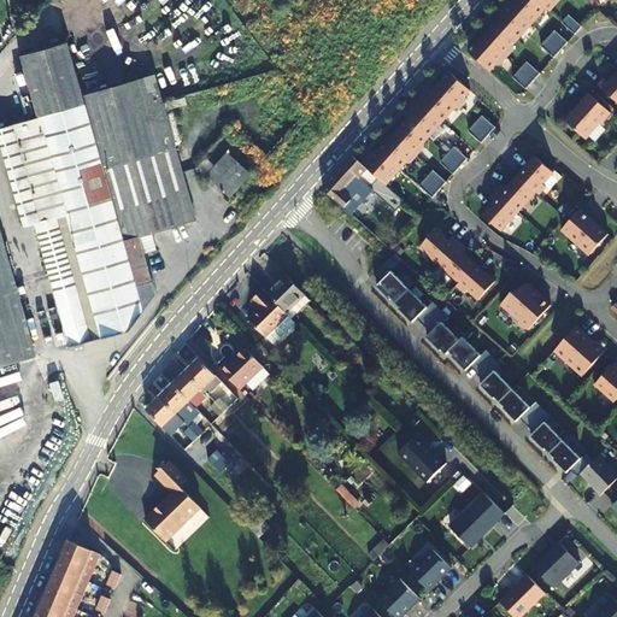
[(505,0),(494,12),(499,17),(497,21),(517,40),(532,24),(505,0)]
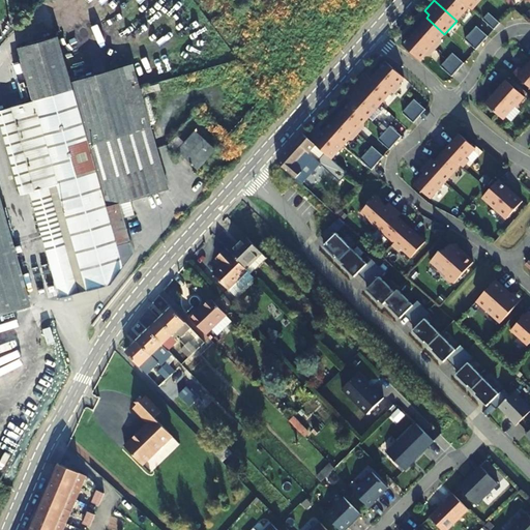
[(434,0),(457,21),(469,7),(460,0),(434,0)]
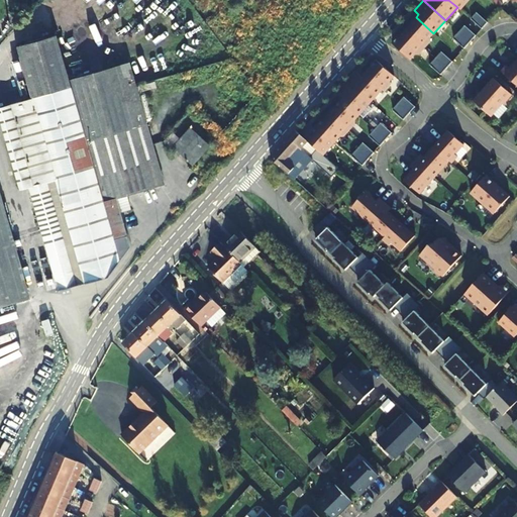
[(448,0),(457,7),(460,10),(469,0),(448,0)]
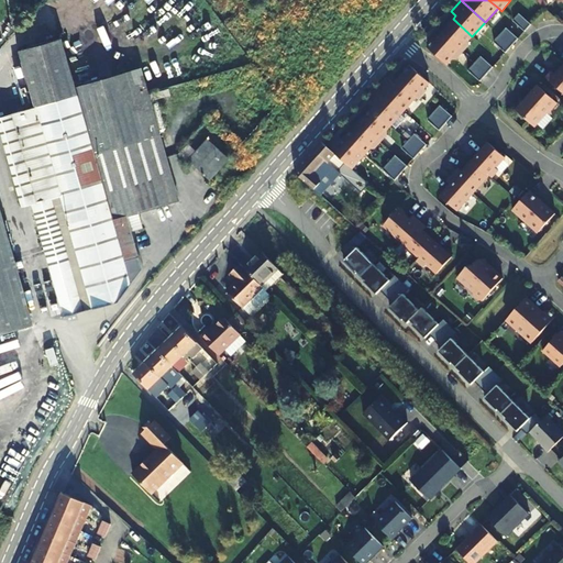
[(543,0),(537,0),(536,1),(544,9),(549,4),(543,0)]
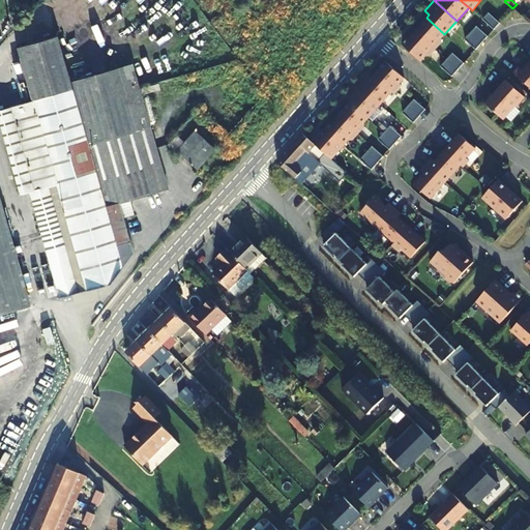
[(489,13),(483,20),(494,30),(500,23),(489,13)]
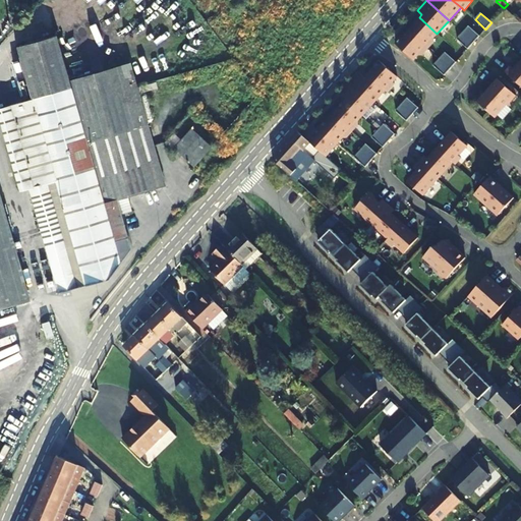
[(419,17),(407,31),(428,49),(433,43),(433,38),(437,34),(419,17)]
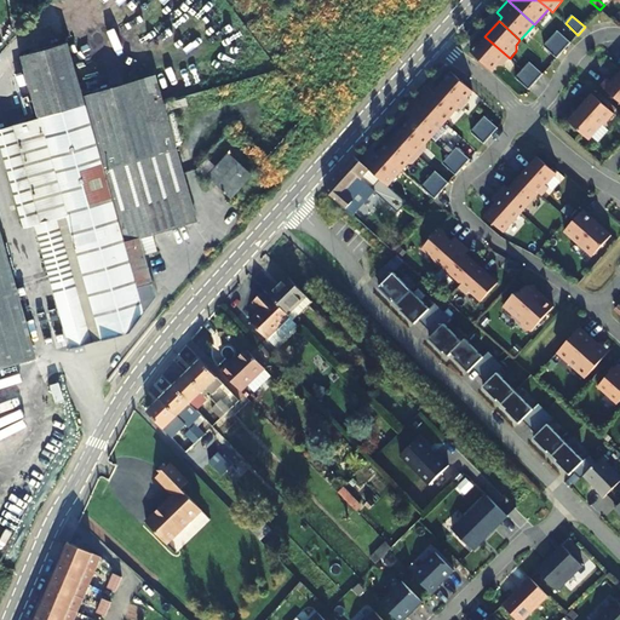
[(564,51),(572,42),(558,32),(551,39),(564,51)]
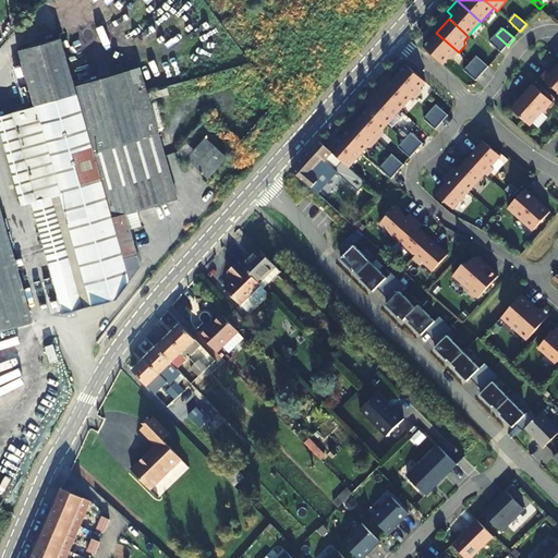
[(436,33),(423,47),(443,64),(447,60),(452,59),(459,52),(436,33)]
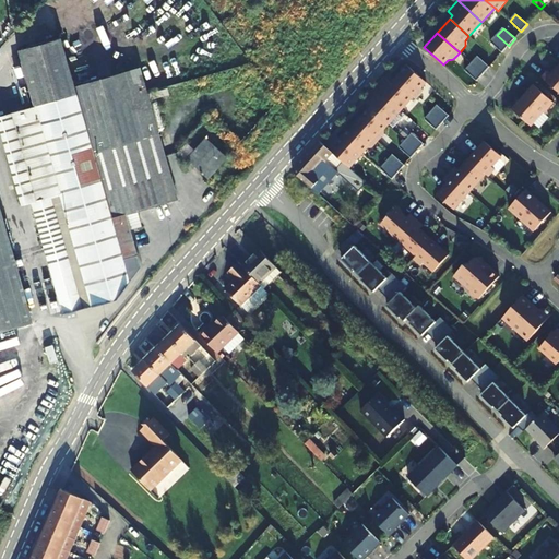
[(497,35),(490,43),(502,54),(509,46),(497,35)]
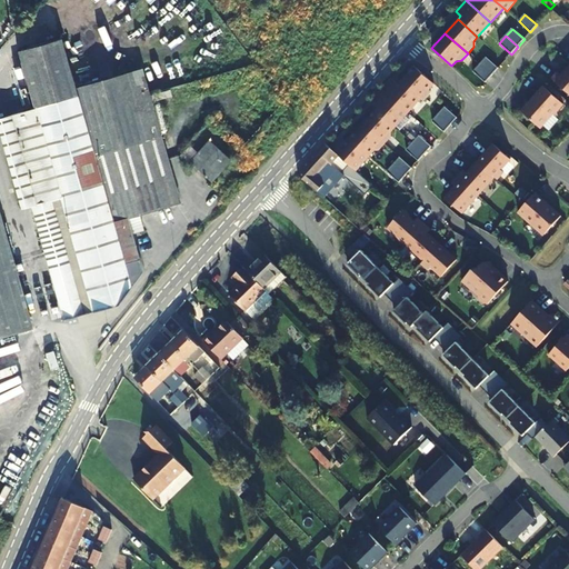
[(0,118),(0,133),(21,208),(30,207),(61,318),(106,306),(98,281),(110,278),(115,292),(129,285),(73,87),(60,39),(16,52),(30,109),(0,118)]
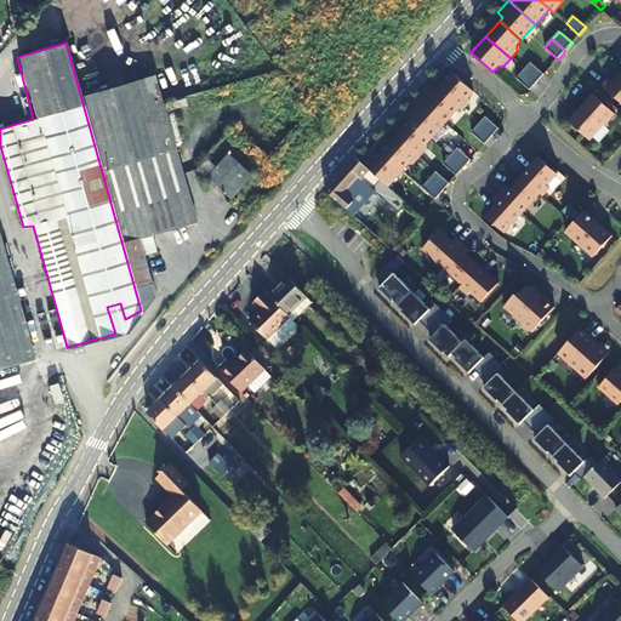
[(524,70),(536,83),(543,74),(531,63),(524,70)]
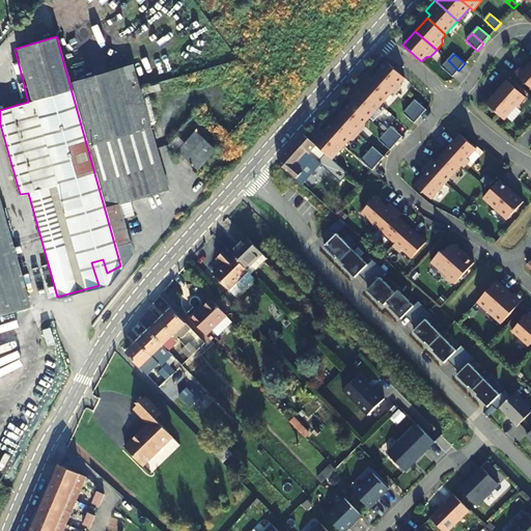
[(386,61),(373,75),(392,91),(395,94),(400,87),(400,82),(404,78),(386,61)]
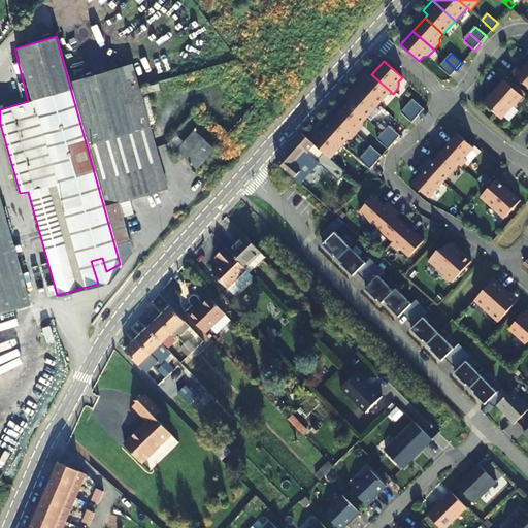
[(527,61),(521,70),(517,67),(512,73),(527,87),(527,61)]
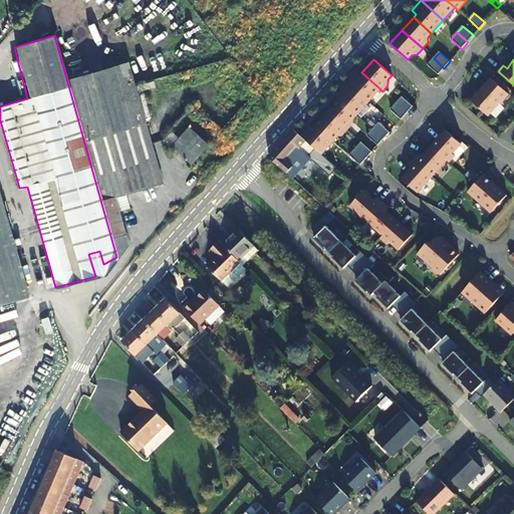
[(125,63),(66,78),(116,257),(127,244),(118,211),(121,204),(119,196),(162,184),(125,63)]
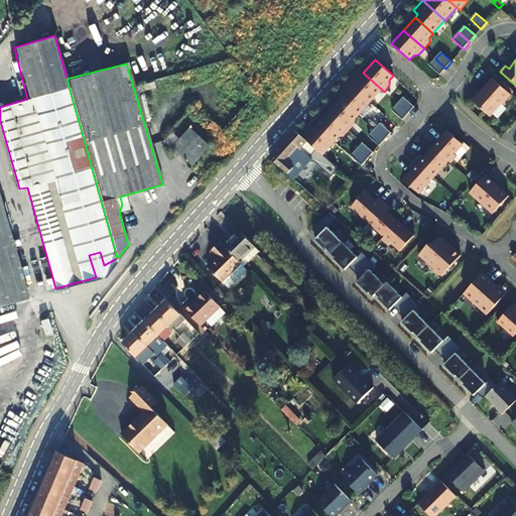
[(361,76),(357,73),(348,83),(369,102),(381,89),(363,73),(361,76)]
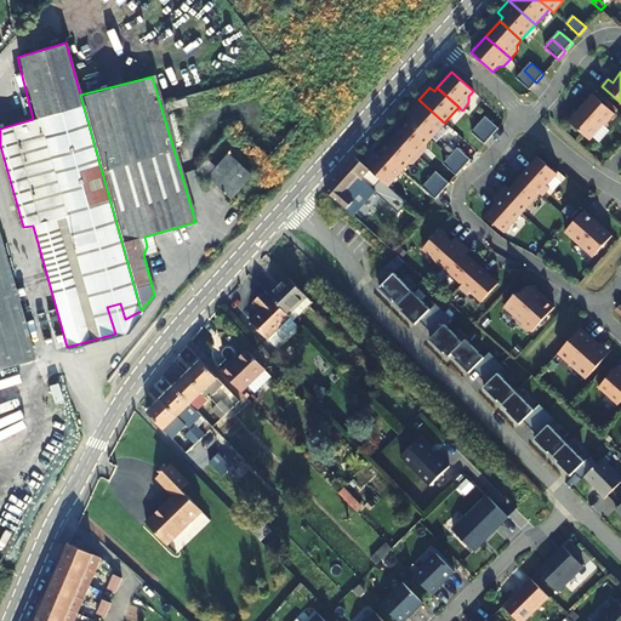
[(569,121),(585,136),(596,135),(597,132),(594,131),(602,124),(604,125),(604,126),(615,114),(593,95),(582,106),(584,107),(579,113),(577,112),(569,121)]
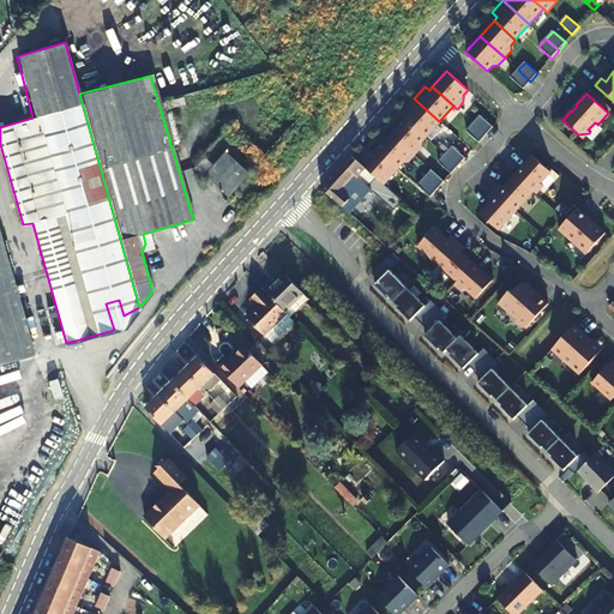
[(414,98),(403,110),(408,114),(404,118),(426,137),(439,121),(414,98)]
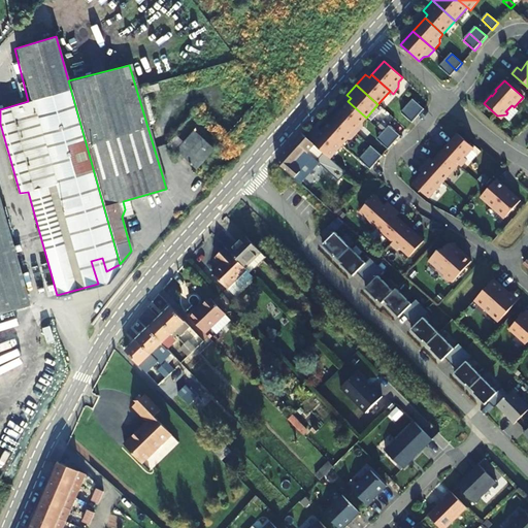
[(418,117),(424,109),(413,99),(407,106),(418,117)]
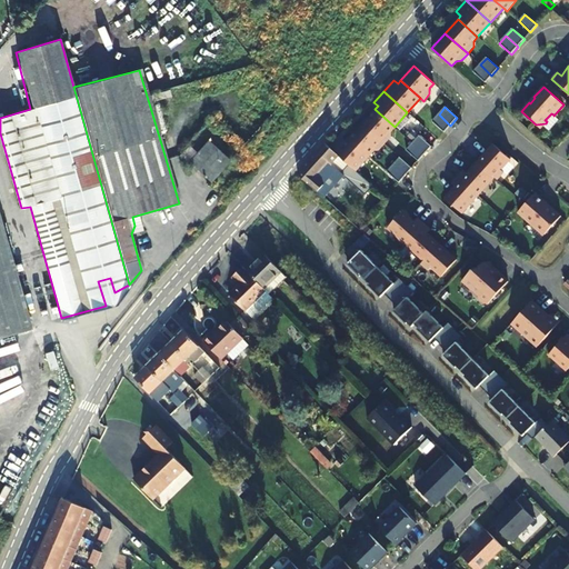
[(375,109),(361,123),(385,143),(391,137),(390,131),(395,127),(375,109)]
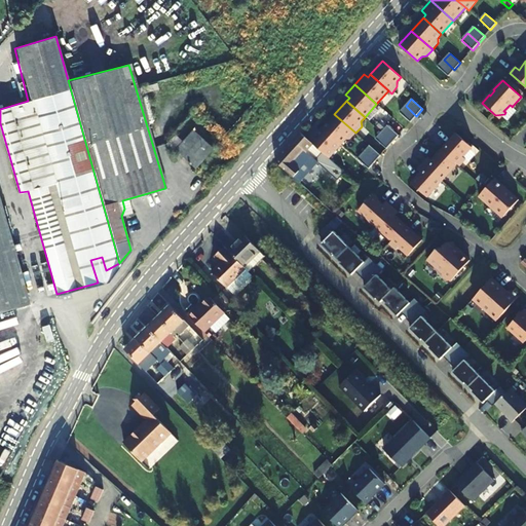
[(400,112),(411,122),(416,116),(406,106),(400,112)]
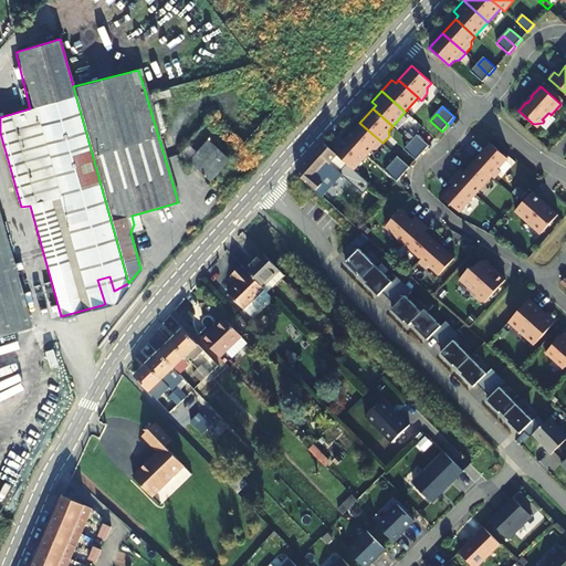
[(359,123),(347,137),(366,155),(370,150),(376,149),(383,143),(359,123)]
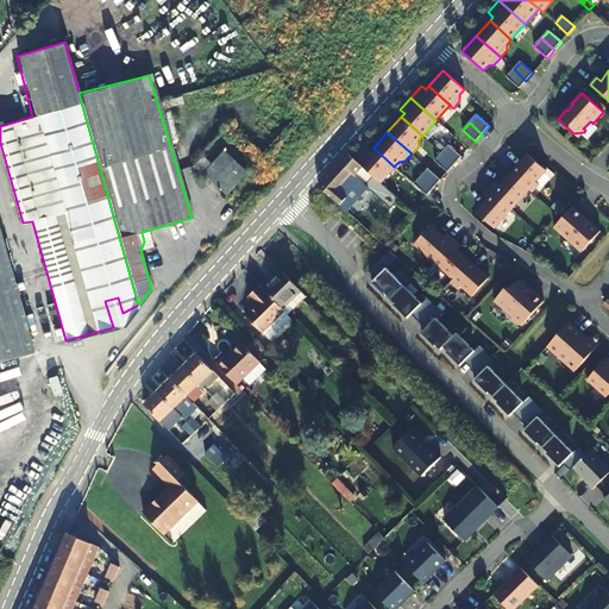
[(454,164),(462,157),(449,145),(441,154),(454,164)]
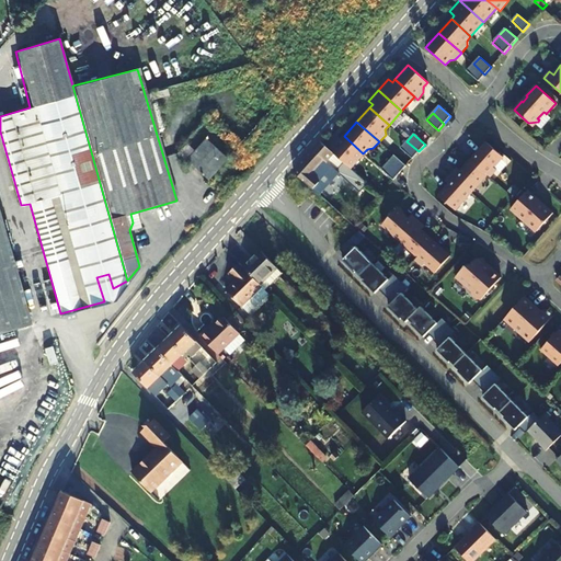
[(341,139),(336,135),(327,147),(334,153),(344,162),(350,168),(363,153),(344,136),(341,139)]
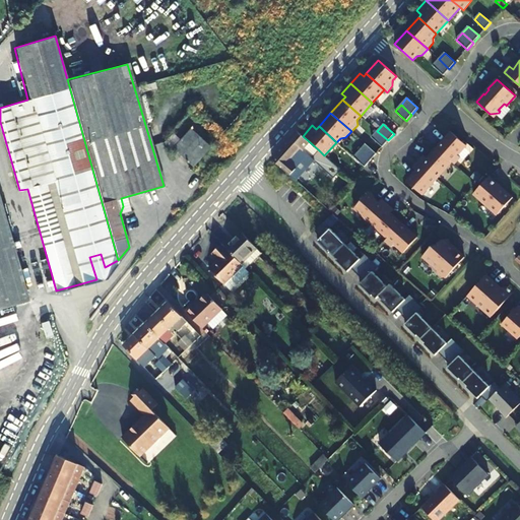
[(174,146),(192,165),(208,147),(190,128),(180,139),(171,132),(164,144),(171,149),(174,146)]
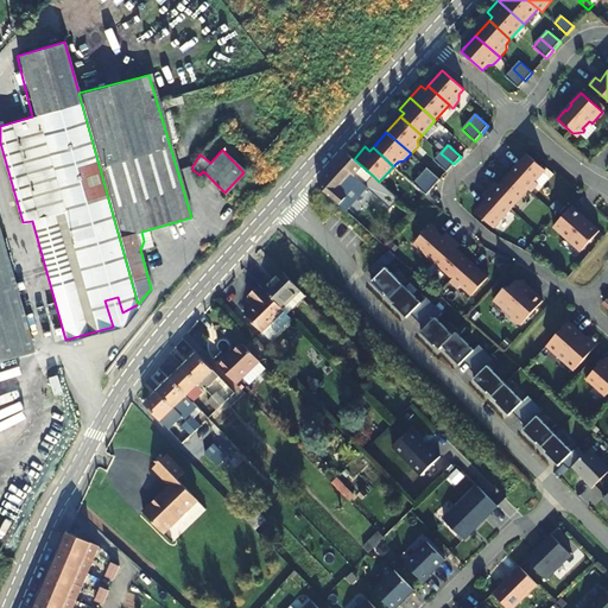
[(354,176),(362,166),(354,159),(347,153),(340,163),(354,176)]
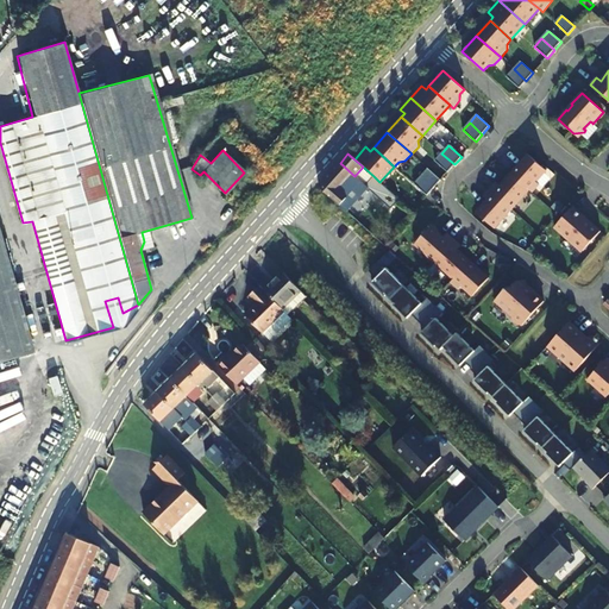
[(435,161),(447,173),(454,164),(441,154),(435,161)]
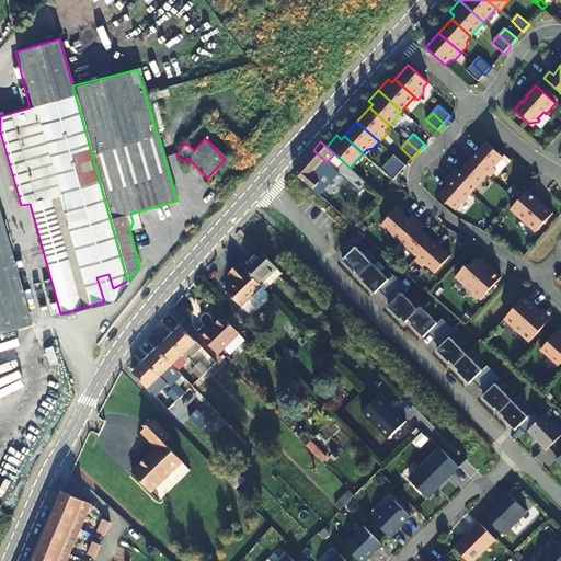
[(487,142),(470,160),(487,174),(490,178),(496,170),(493,167),(503,157),(487,142)]
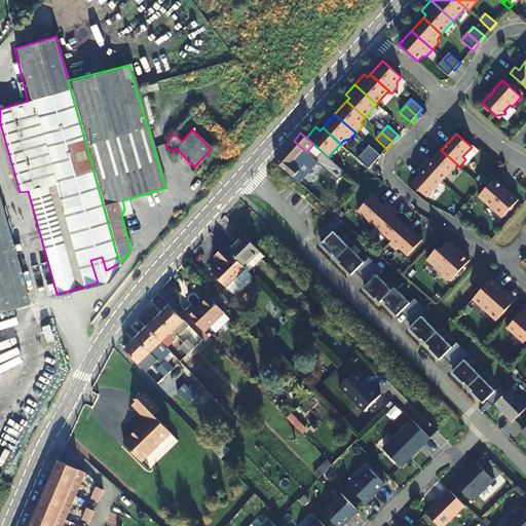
[(275,160),(297,180),(302,175),(291,163),(297,156),(299,159),(306,152),(294,141),(275,160)]
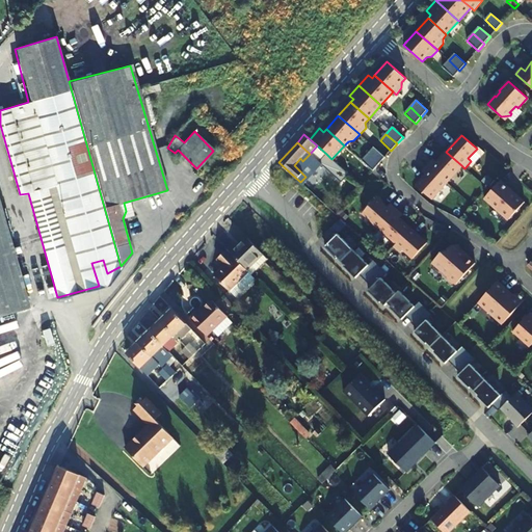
[(374,148),(368,154),(379,164),(386,158),(374,148)]
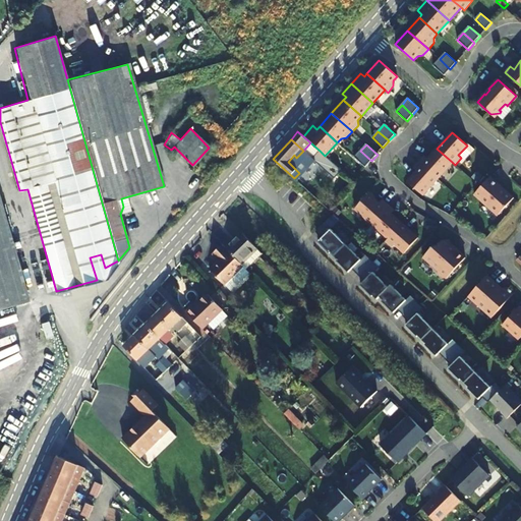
[(423,156),(418,162),(438,178),(452,162),(437,149),(427,159),(423,156)]
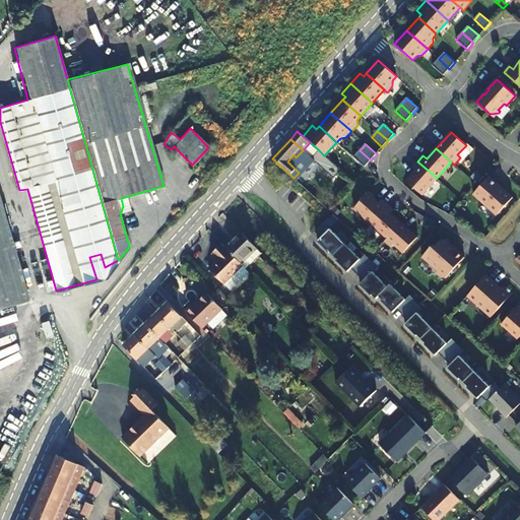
[(324,155),(319,150),(312,158),(334,178),(341,171),(324,155)]
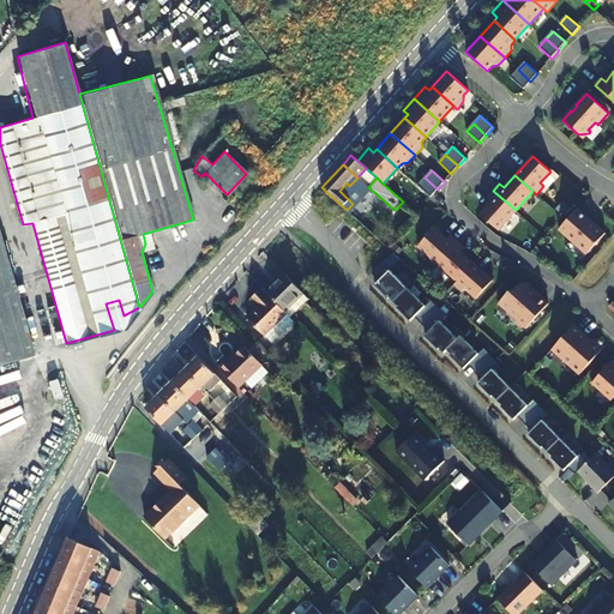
[(417,186),(431,197),(438,190),(425,178),(417,186)]
